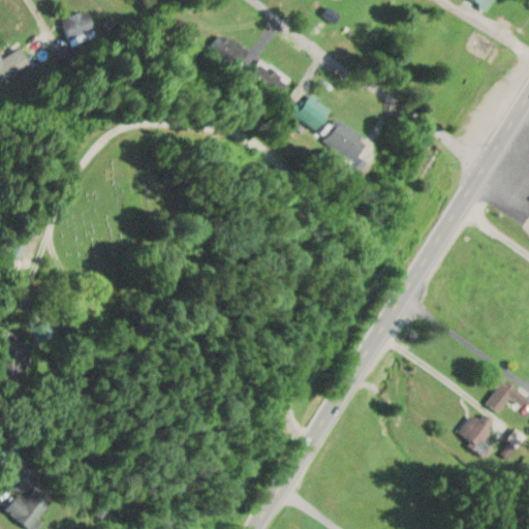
[(68,43),(97,34),(88,8),(60,18),(68,43)]
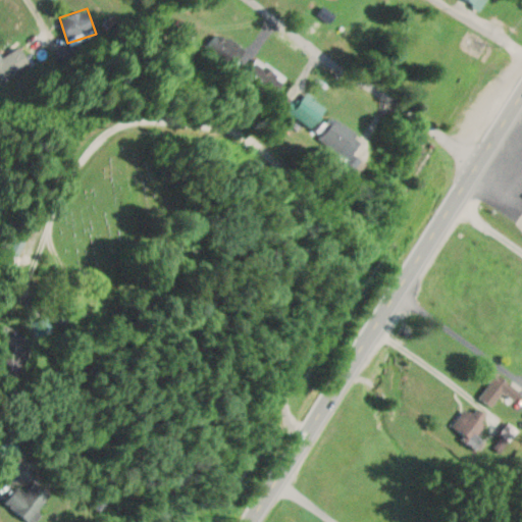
[(207,46),(224,64),(240,50),(223,32),(207,46)]
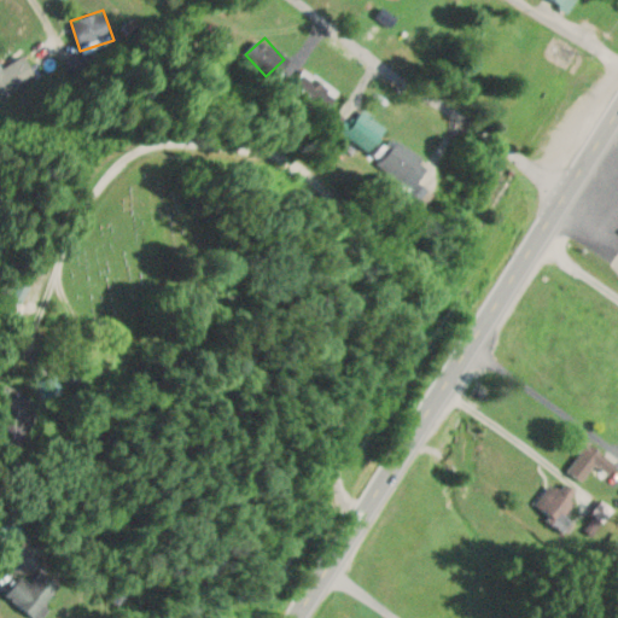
[(342,88),(302,69),(290,93),(330,112),(342,88)]
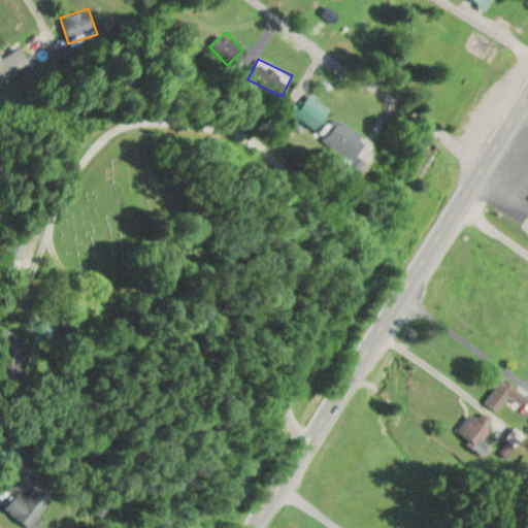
[(293,113),(318,131),(334,109),(309,91),(293,113)]
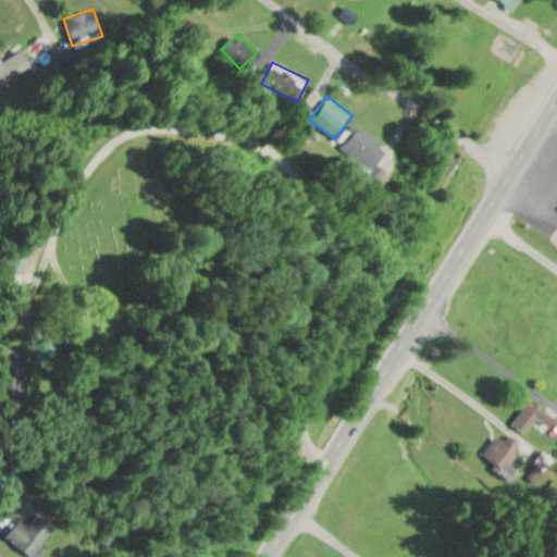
[(391,147),(353,125),(341,147),(378,169),(391,147)]
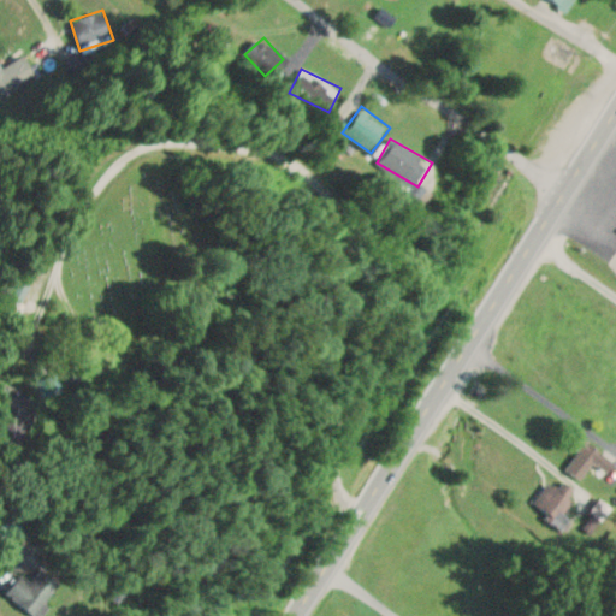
[(614,462),(588,439),(566,465),(581,480),(593,467),(602,474),(614,462)]
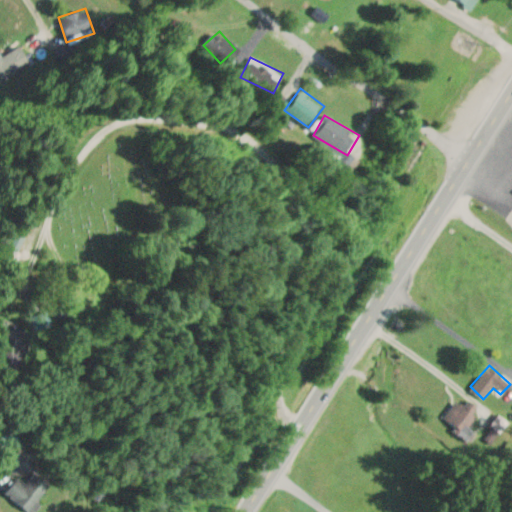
[(458,400),(445,414),(463,431),(480,413),(468,402),(464,406),(458,400)]
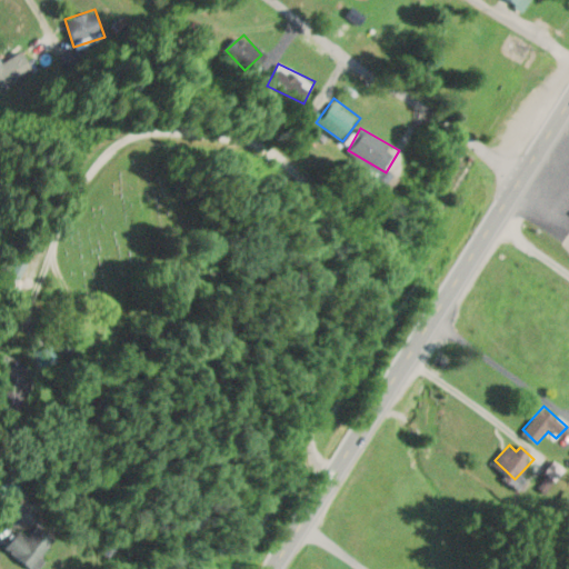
[(12,547),(40,568),(43,568),(67,539),(49,526),(39,538),(27,529),(12,547)]
